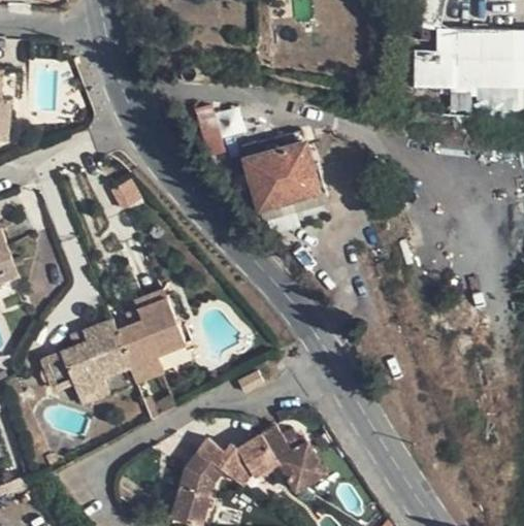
[(450,89),(450,110),(523,109),(523,28),(435,28),(435,51),(413,50),(413,89),(450,89)]
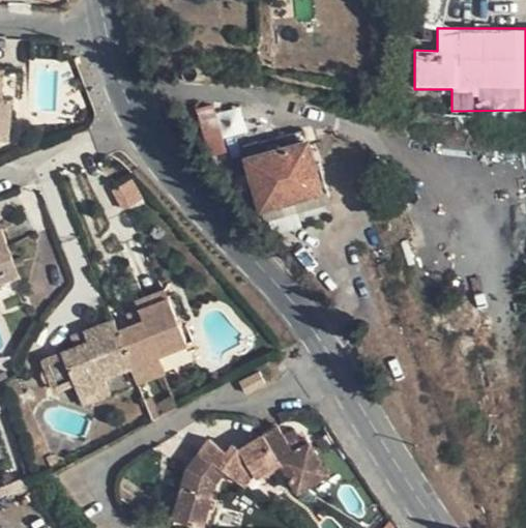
[(0,132),(6,132),(7,101),(13,101),(13,72),(0,71),(0,132)]
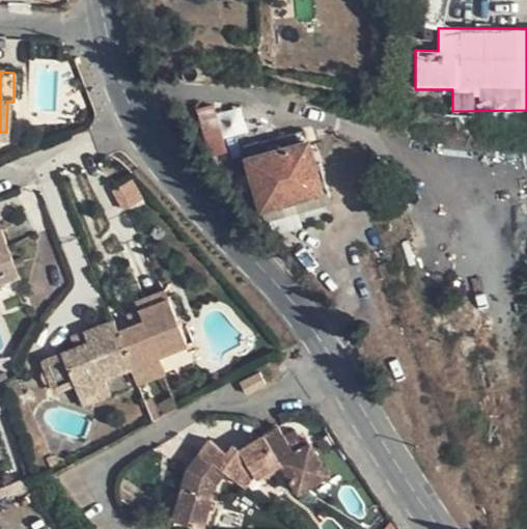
[(304,136),(258,149),(260,157),(245,161),(262,223),(329,205),(326,193),(321,194),(304,136)]
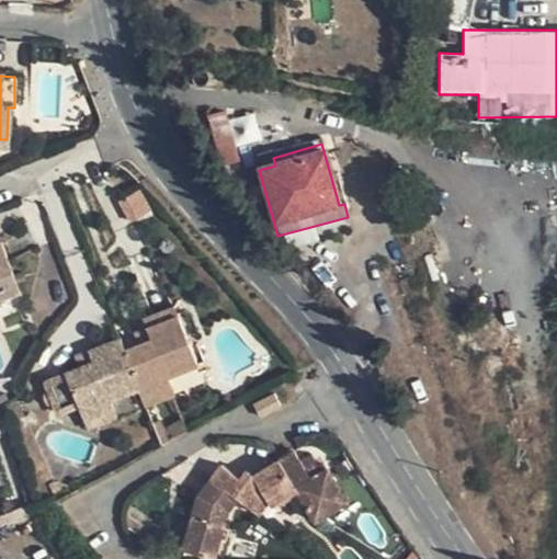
[(257,162),(259,170),(275,166),(273,158),(257,162)]
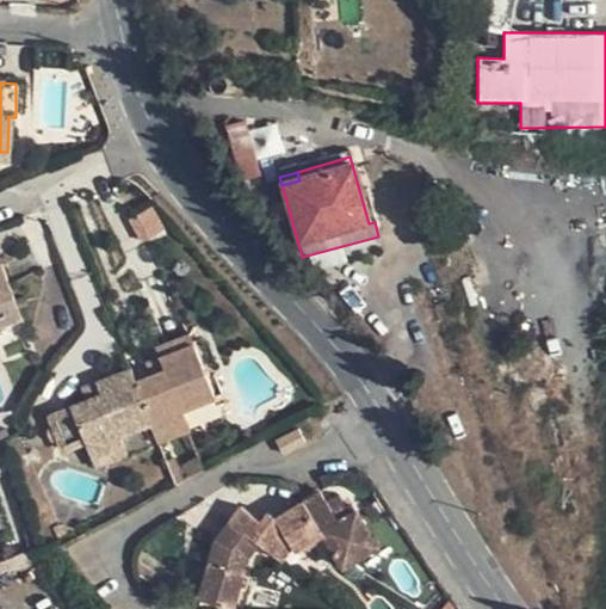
[(0,324),(18,318),(0,266),(0,324)]
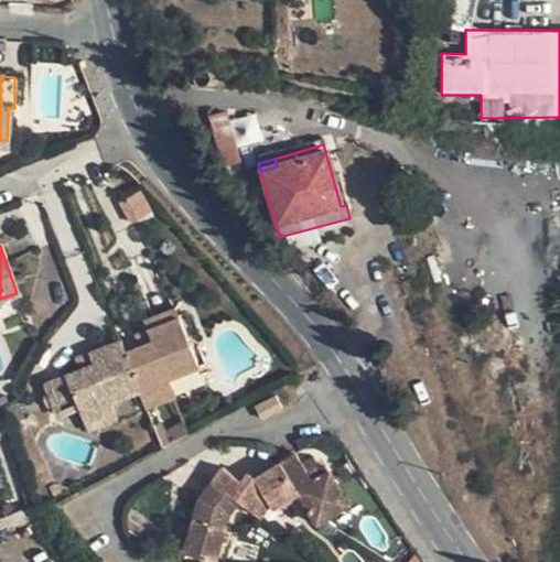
[(179,319),(147,330),(151,344),(139,349),(125,355),(138,389),(142,400),(171,389),(169,381),(198,369),(179,319)]
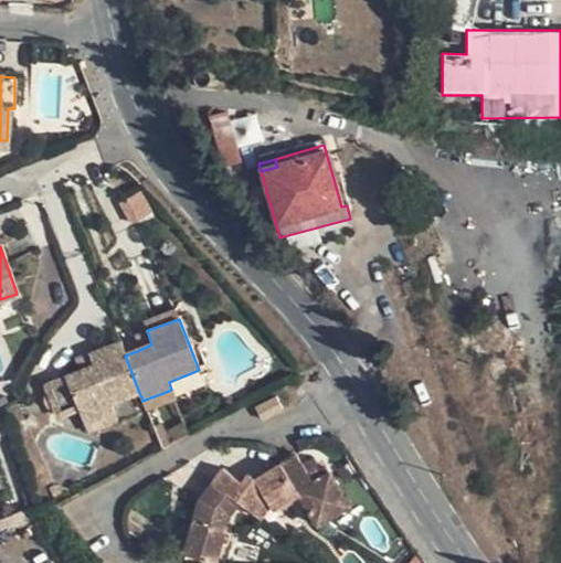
[(135,336),(139,350),(151,344),(147,330),(135,336)]
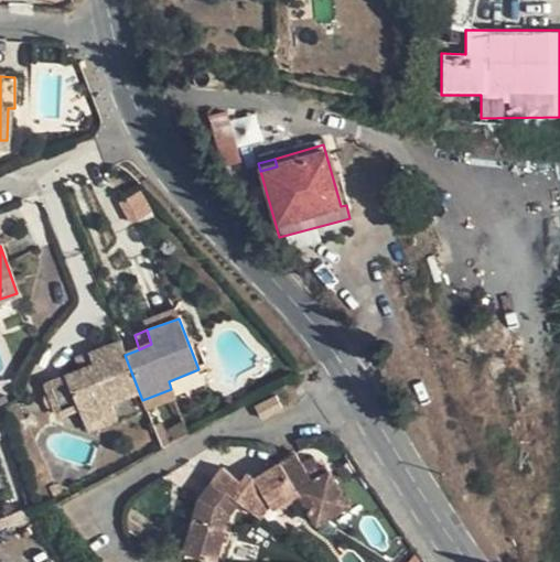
[(109,401),(138,389),(125,355),(119,341),(88,352),(93,364),(82,368),(64,374),(82,420),(111,410),(109,401)]
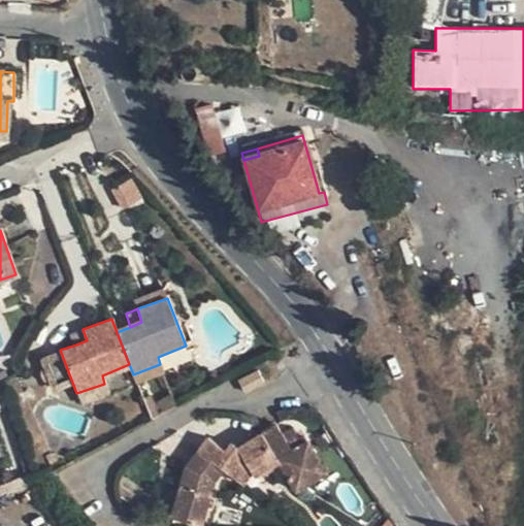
[(71,333),(76,344),(87,340),(83,329),(71,333)]
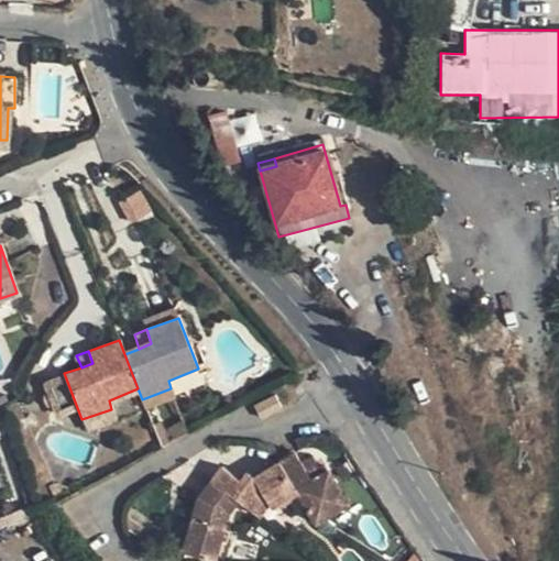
[(175,399),(171,388),(142,399),(146,409),(175,399)]
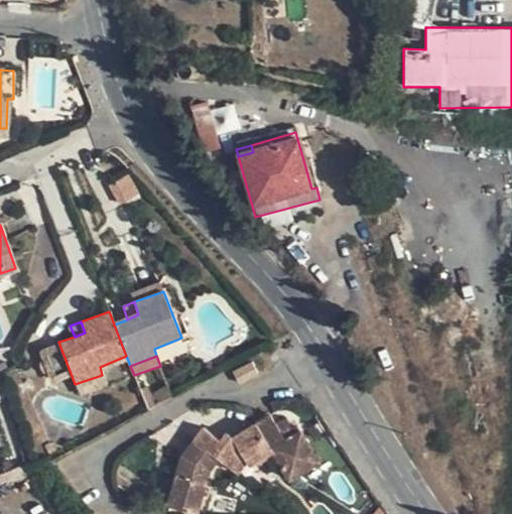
[(246,363),(232,371),(238,381),(252,374),(246,363)]
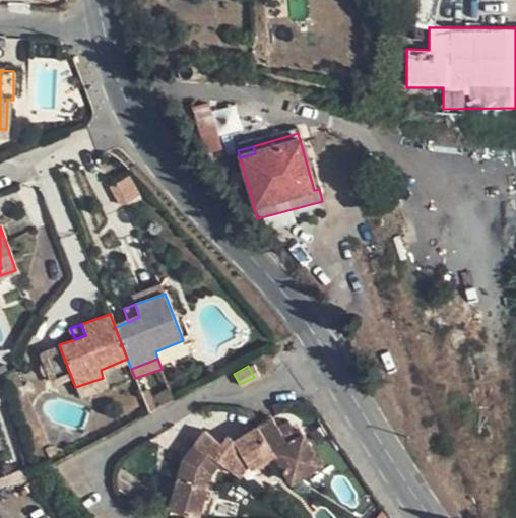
[(107,387),(103,378),(75,387),(79,396),(107,387)]
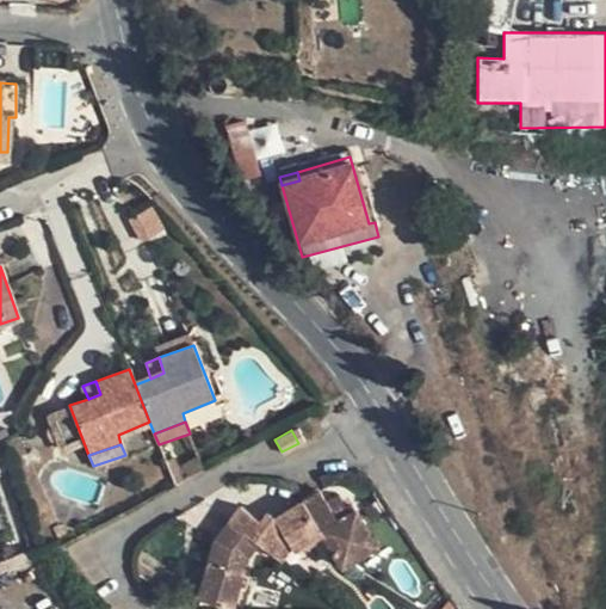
[(304,500),(322,531),(344,566),(364,554),(358,543),(371,536),(352,504),(346,508),(340,494),(327,502),(320,491),(304,500)]
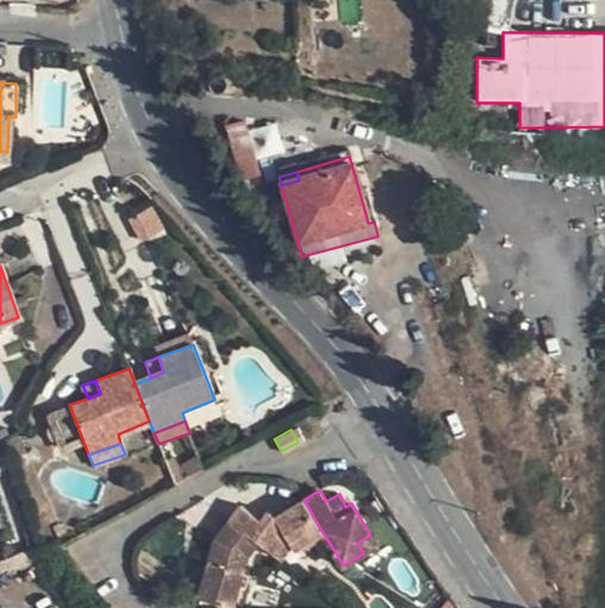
[(231,519),(259,540),(279,558),(292,544),(295,547),(322,531),(304,500),(279,514),(270,509),(262,519),(244,503),(231,519)]
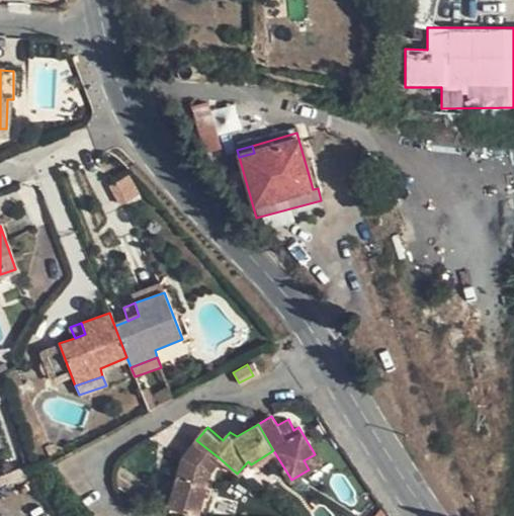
[(209,471),(220,458),(196,440),(185,454),(169,505),(195,514),(209,471)]
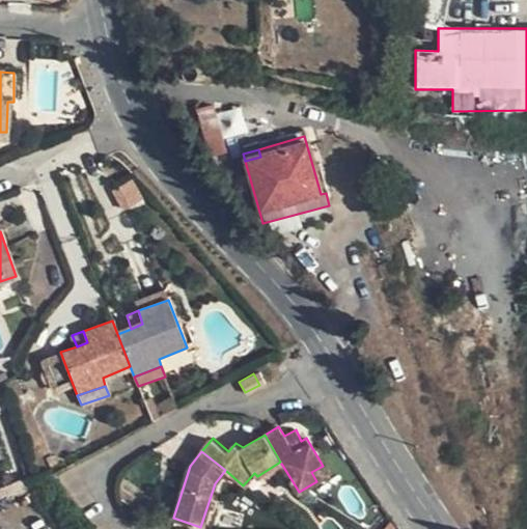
[(328,474),(323,466),(311,472),(316,481),(328,474)]
